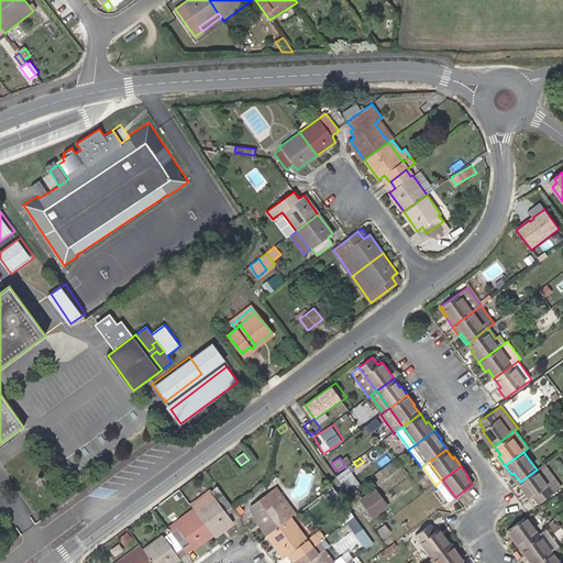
[(351,472),(348,468),(337,477),(343,486),(349,494),(351,493),(360,485),(351,472)]
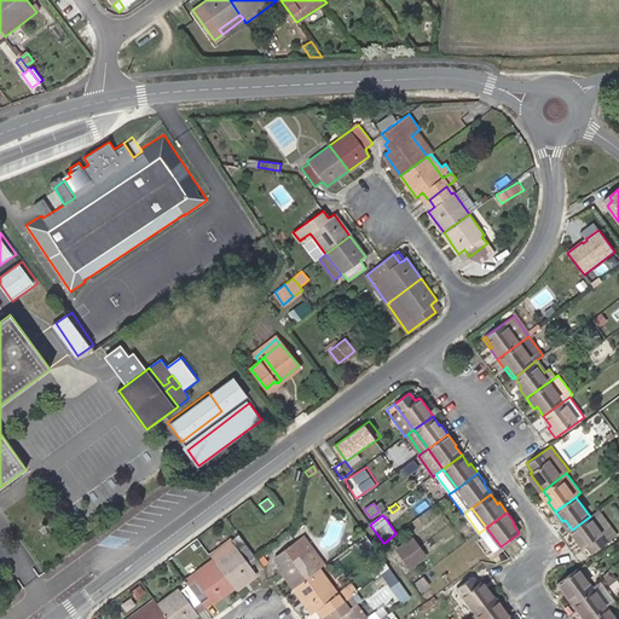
[(590,516),(572,530),(584,548),(586,545),(593,554),(609,542),(590,516)]
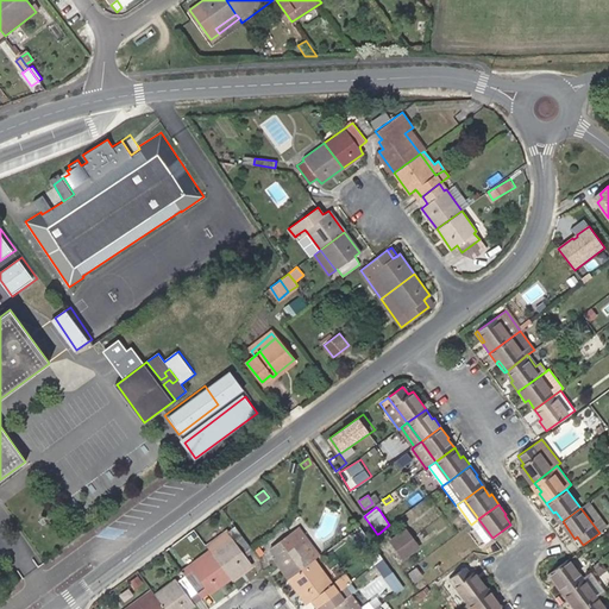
[(225,572),(230,577),(250,563),(246,557),(253,551),(252,550),(234,526),(206,546),(208,550),(213,554),(225,572)]
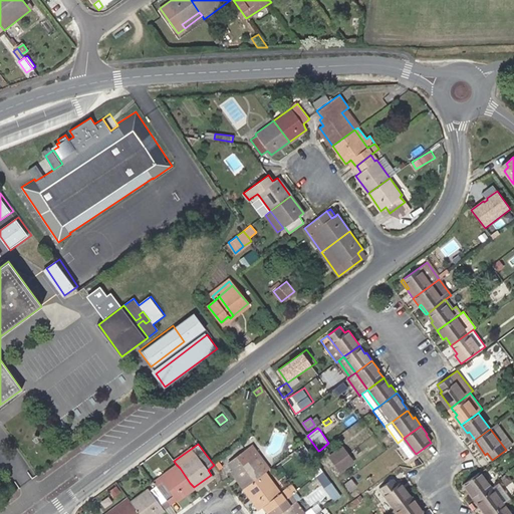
[(252,454),(255,452),(251,446),(231,460),(236,466),(230,470),(243,488),(265,472),(252,454)]
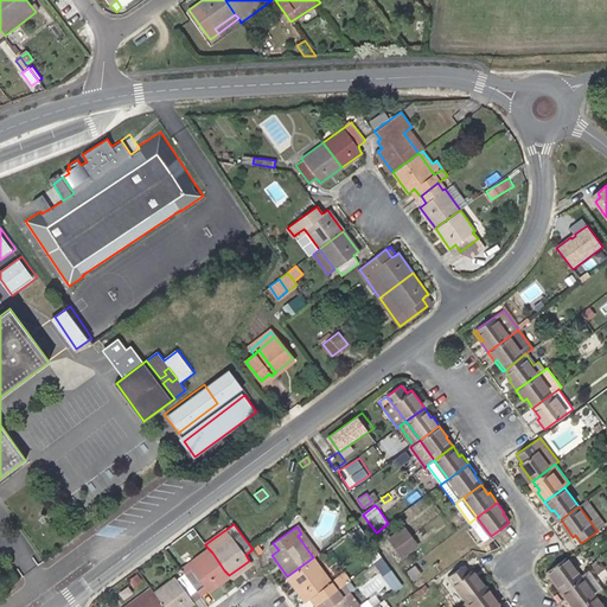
[(396,547),(410,536),(404,529),(390,538),(396,547)]
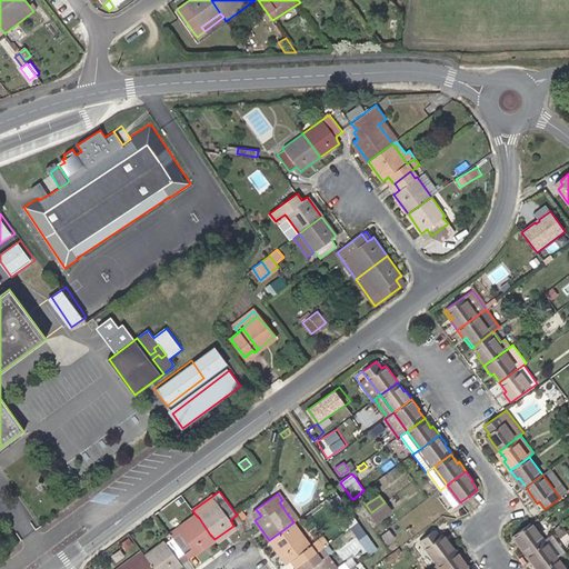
[(297,520),(282,500),(279,502),(293,522),(297,520)]
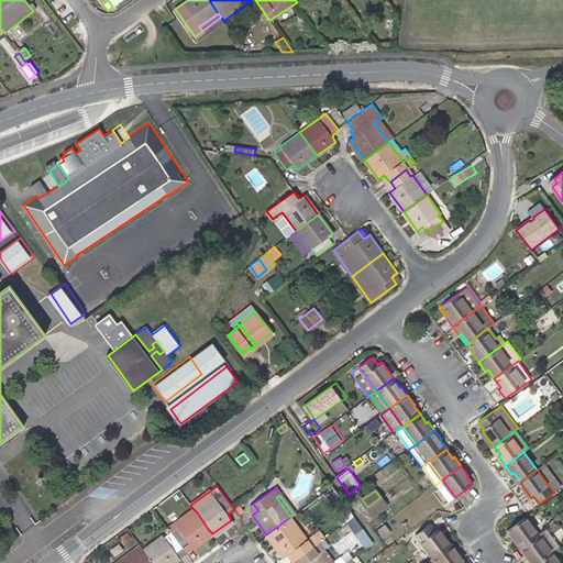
[(381,497),(367,507),(374,516),(387,506),(381,497)]
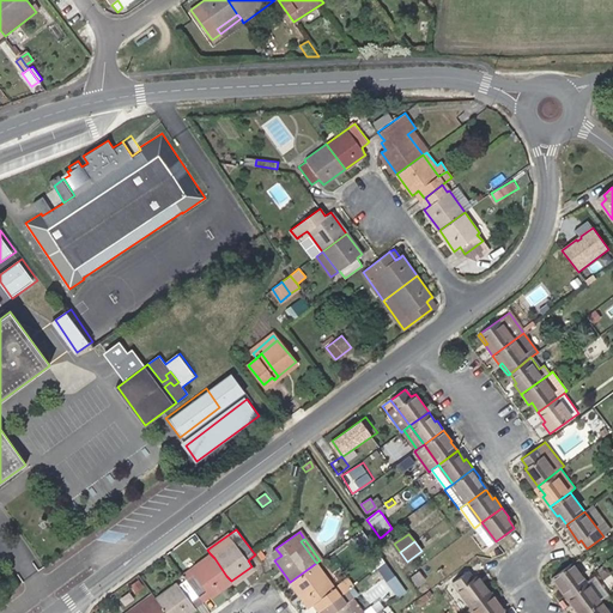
[(182,574),(186,580),(214,558),(210,553),(182,574)]
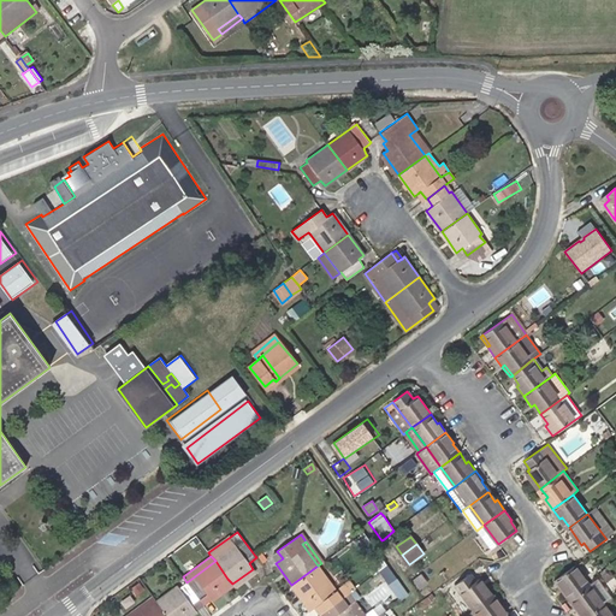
[(227,579),(215,561),(187,582),(200,599),(207,594),(212,599),(232,584),(227,579)]
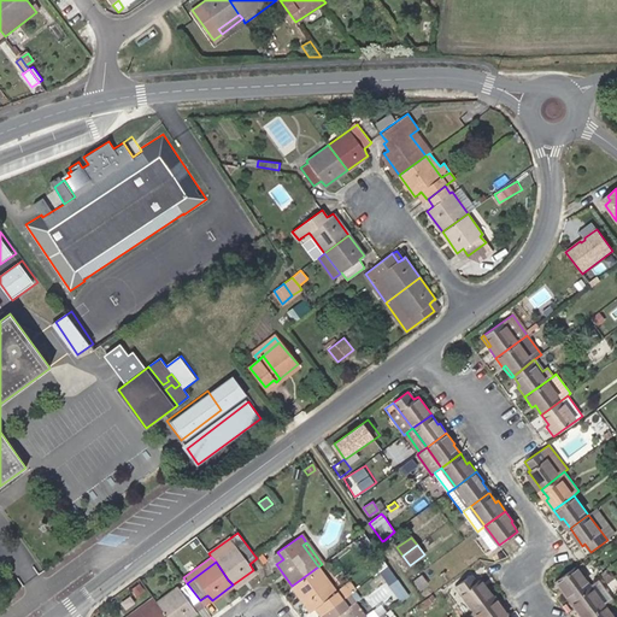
[(318,566),(292,586),(311,611),(317,606),(323,615),(341,600),(335,593),(336,592),(318,566)]
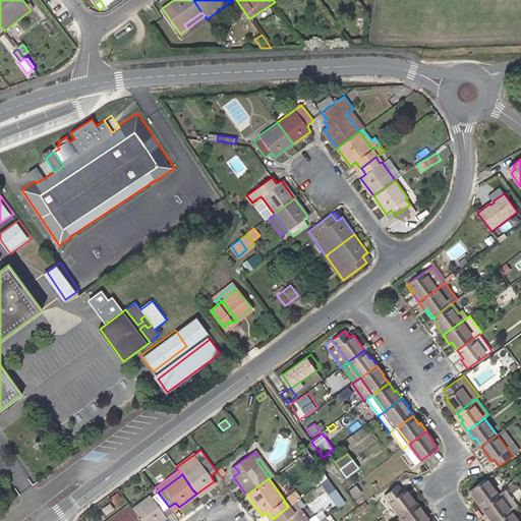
[(486,478),(468,490),(473,499),(474,499),(476,499),(482,507),(499,495),(486,478)]
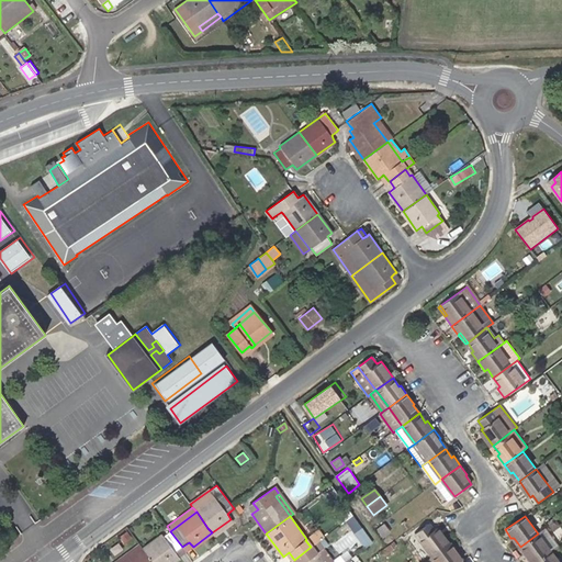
[(231,519),(212,532),(214,536),(233,521),(231,519)]
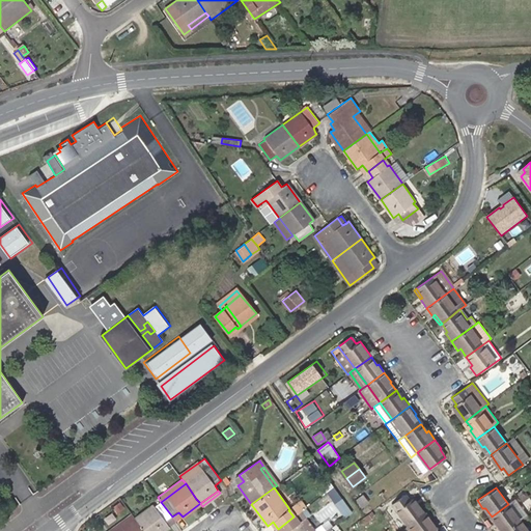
[(525,492),(520,496),(523,501),(529,497),(525,492)]
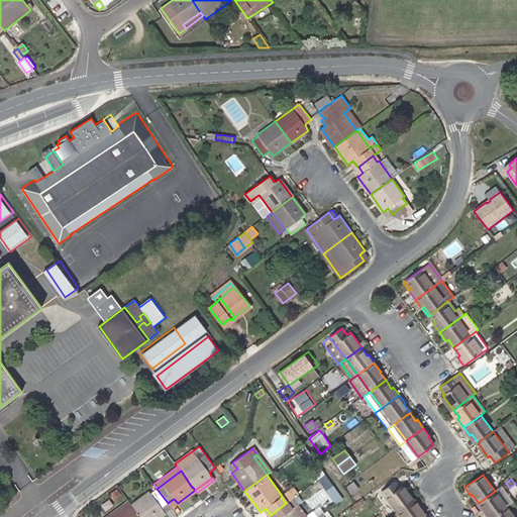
[(400,487),(395,482),(382,491),(397,512),(413,500),(403,485),(400,487)]
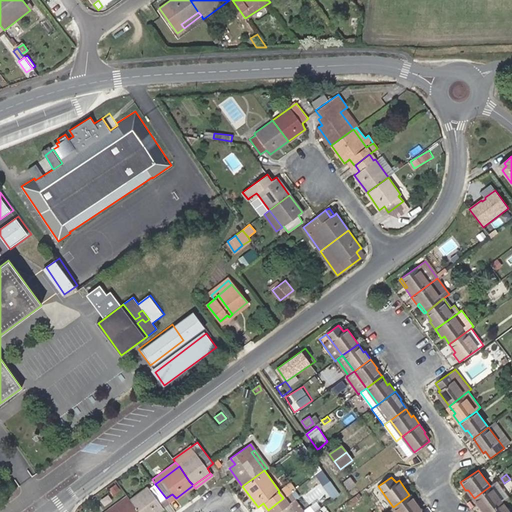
[(478,507),(481,511),(488,511),(502,502),(509,498),(497,481),(490,486),(474,498),(480,506),(479,507),(478,507)]
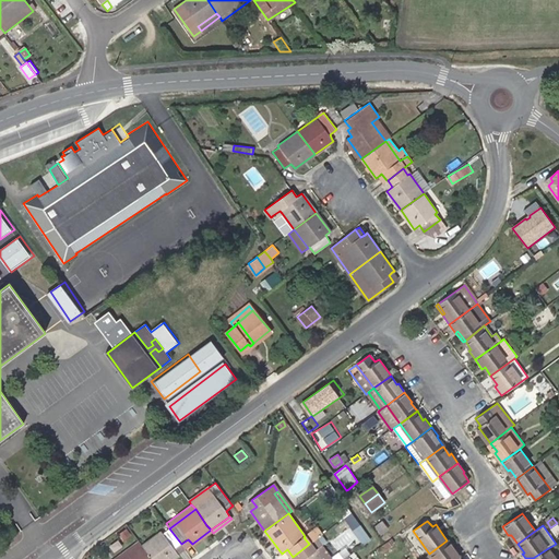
[(181,544),(169,528),(164,533),(162,532),(143,546),(152,558),(171,558),(178,554),(175,549),(181,544)]
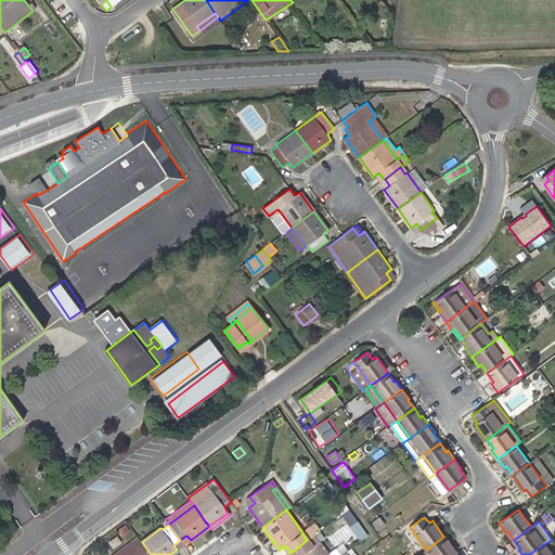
[(314,525),(302,532),(301,533),(307,540),(314,534),(320,531),(314,525)]
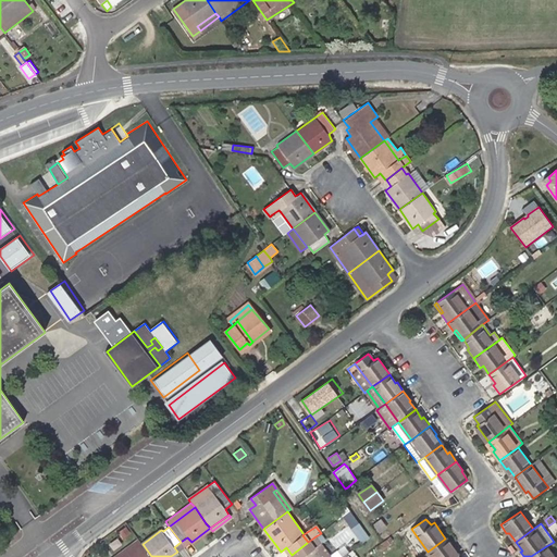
[(321,556),(317,549),(322,545),(316,536),(308,542),(292,555),(293,556),(321,556)]
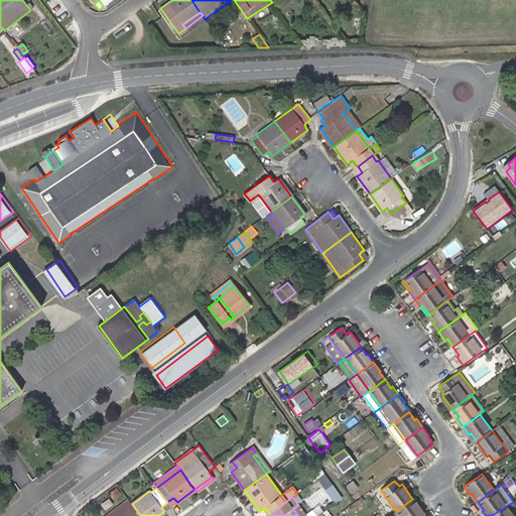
[(167,502),(170,507),(177,502),(173,498),(167,502)]
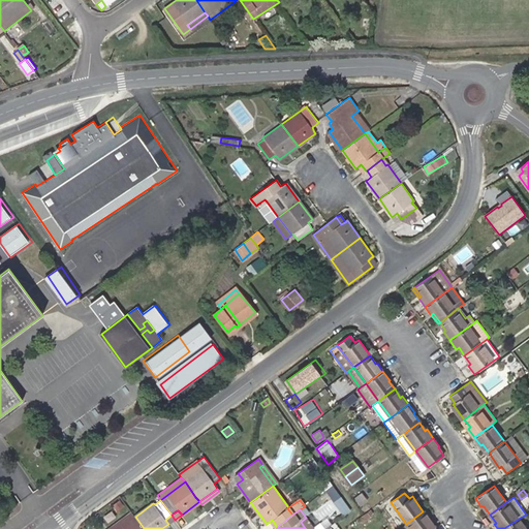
[(118,528),(135,517),(131,511),(109,528),(118,528)]
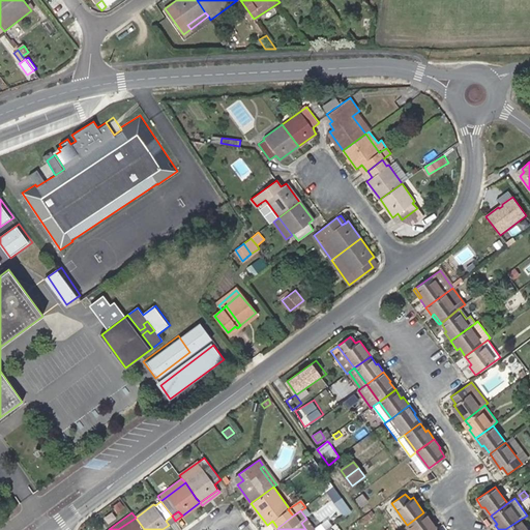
[(431,522),(423,512),(407,525),(410,529),(435,529),(438,528),(432,521),(431,522)]
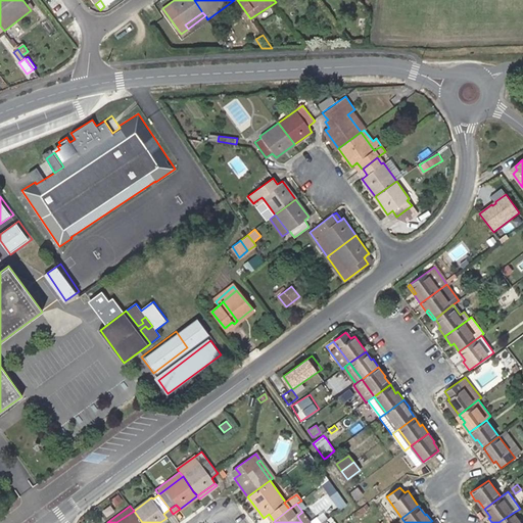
[(163,514),(167,518),(173,514),(170,509),(163,514)]
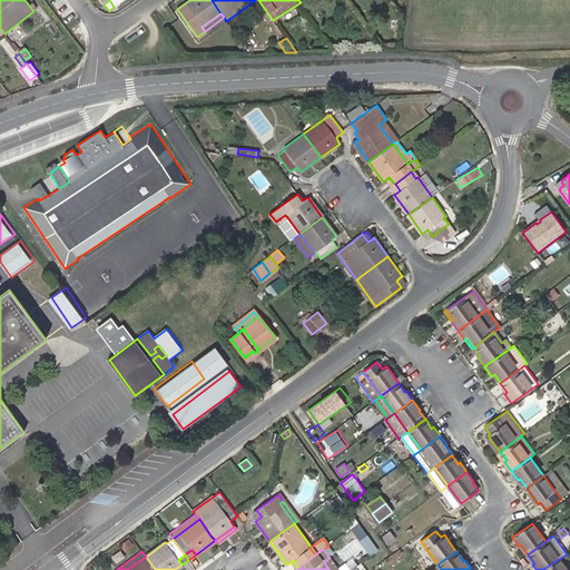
[(155,569),(146,557),(127,569),(155,569)]
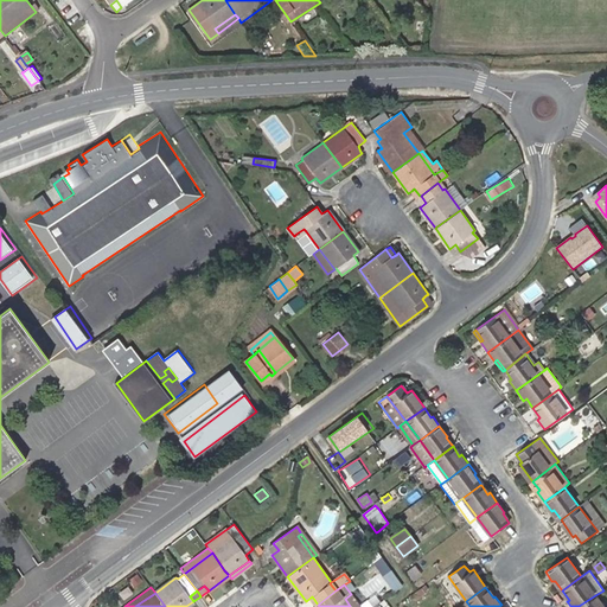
[(350,606),(360,606),(351,594),(345,599),(350,606)]
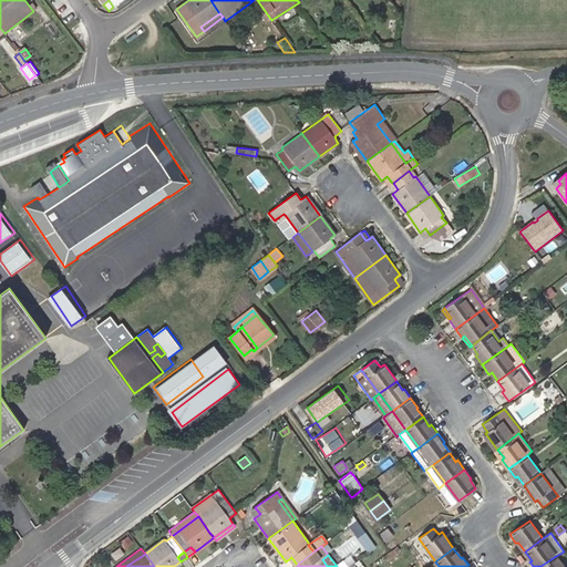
[(563,566),(556,556),(540,566),(563,566)]
